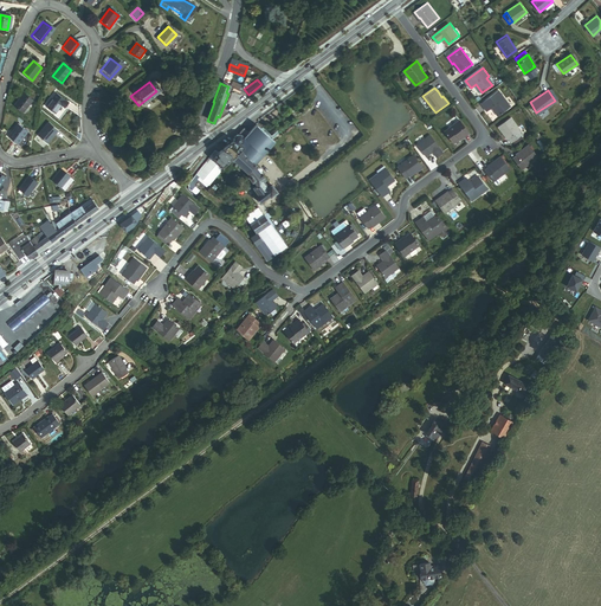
[(498,116),(509,109),(504,101),(505,100),(499,91),(482,104),(488,111),(492,108),(498,116)]
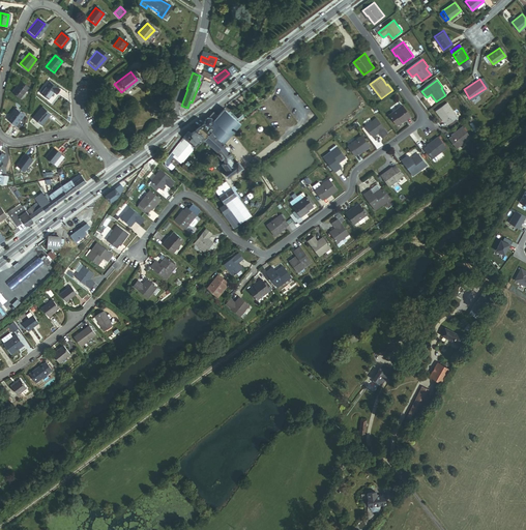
[(35,93),(44,99),(49,92),(50,91),(52,93),(55,89),(45,81),(35,93)]
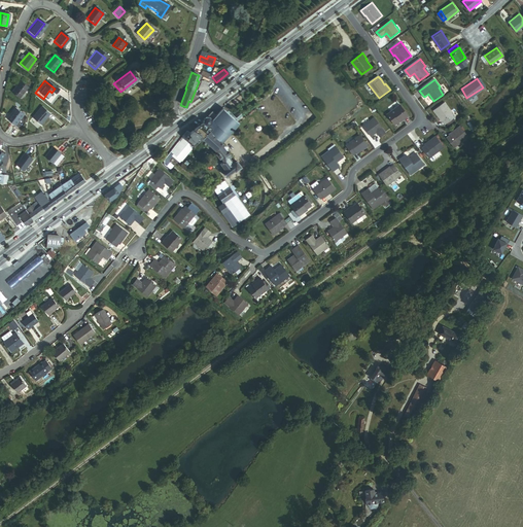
[(12,92),(20,98),(29,86),(22,81),(12,92)]
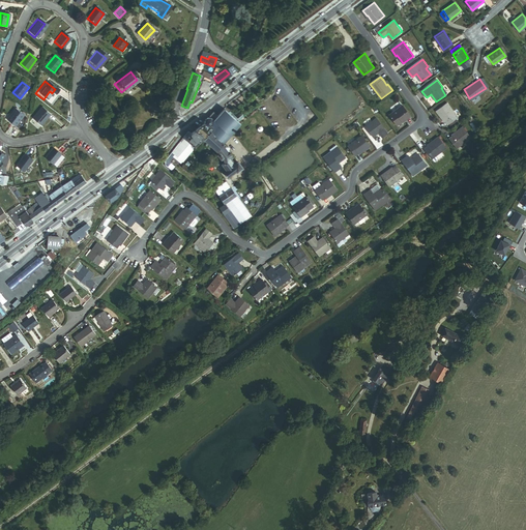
[(404,119),(410,114),(402,102),(388,113),(397,123),(401,120),(404,118),(404,119)]
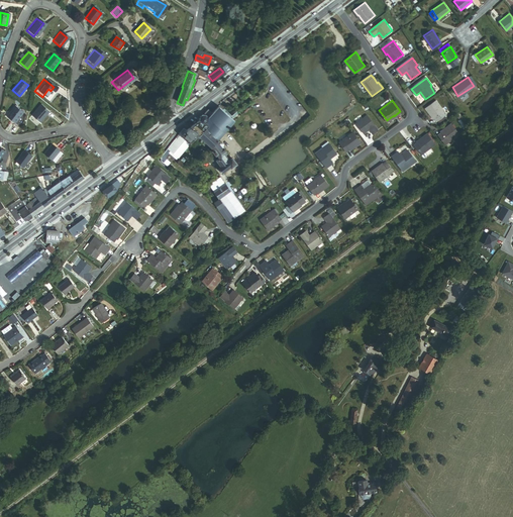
[(437,121),(446,114),(436,100),(425,108),(430,114),(431,113),(434,118),(437,121)]
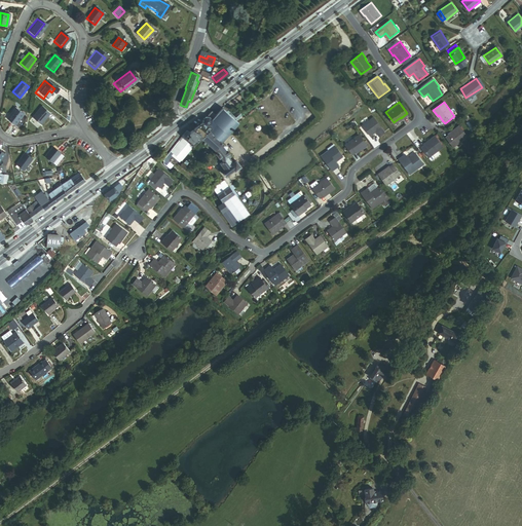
[(29,118),(38,126),(47,115),(39,107),(29,118)]
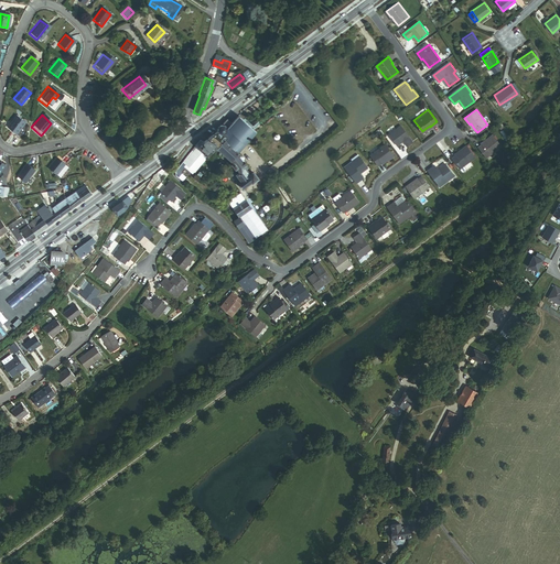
[(3,127),(13,134),(23,123),(13,116),(3,127)]
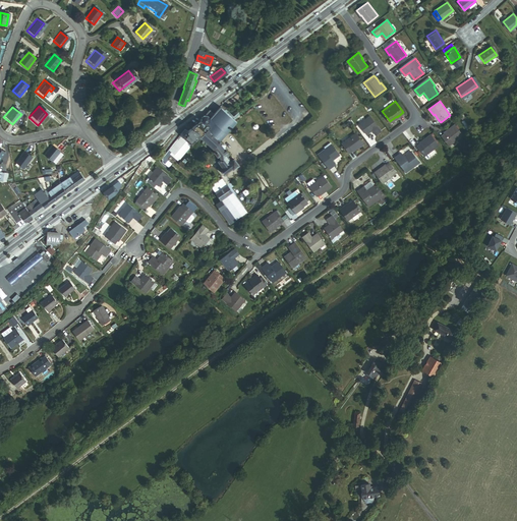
[(210,151),(217,143),(234,124),(224,116),(216,108),(204,117),(203,116),(199,116),(196,118),(195,122),(184,130),(183,128),(174,134),(176,136),(188,147),(190,149),(197,139),(205,146),(210,151)]
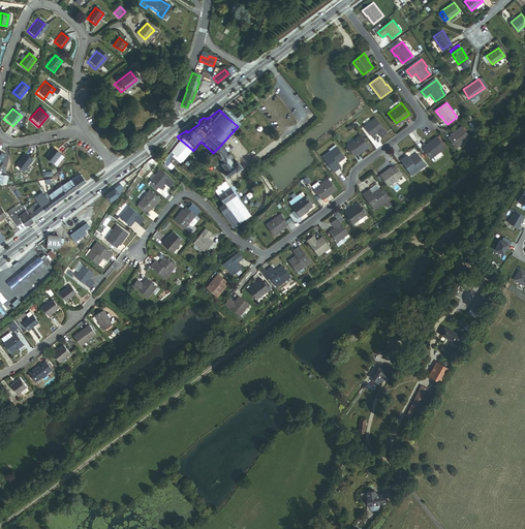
[(380,136),(387,131),(375,117),(364,125),(370,134),(376,130),(377,131),(380,136)]
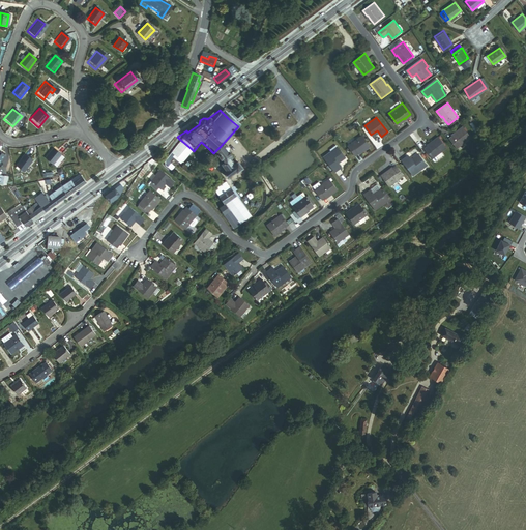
[(448,137),(456,147),(470,136),(462,124),(456,129),(457,130),(451,135),(448,137)]
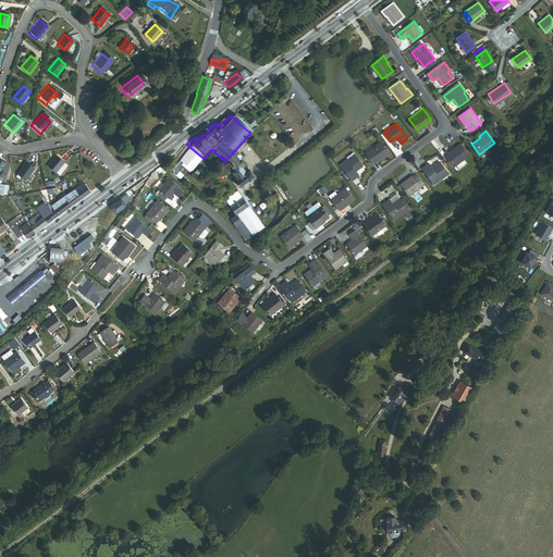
[(382,157),(389,152),(379,140),(365,152),(372,162),(376,160),(381,156),(382,157)]
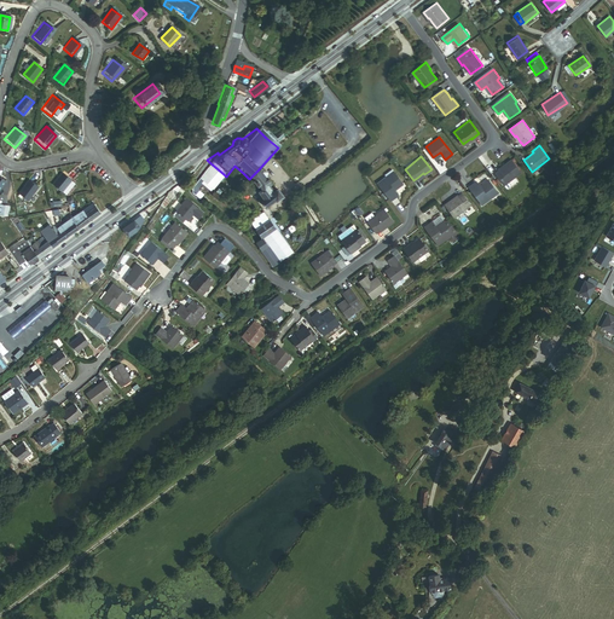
[(494,172),(503,184),(520,171),(510,157),(503,163),(504,165),(498,169),(494,172)]
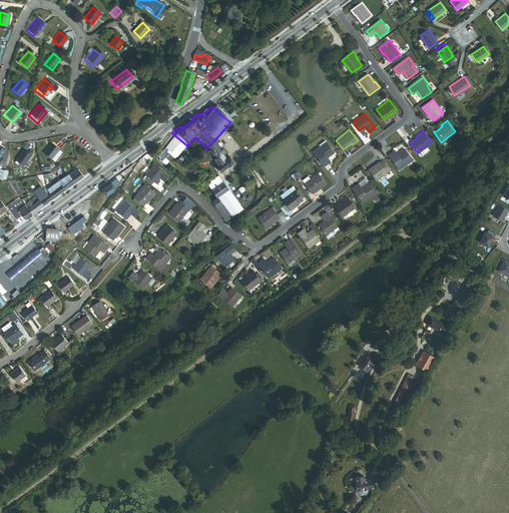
[(172,159),(185,144),(173,134),(161,149),(172,159)]
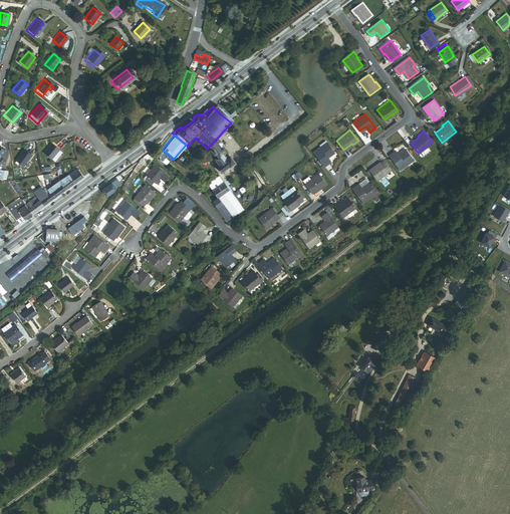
[(228,160),(227,161),(219,150),(218,151),(215,147),(217,146),(214,142),(207,149),(210,152),(209,153),(211,157),(213,156),(215,160),(212,162),(217,169),(215,170),(218,175),(226,169),(227,170),(232,166),(228,160)]
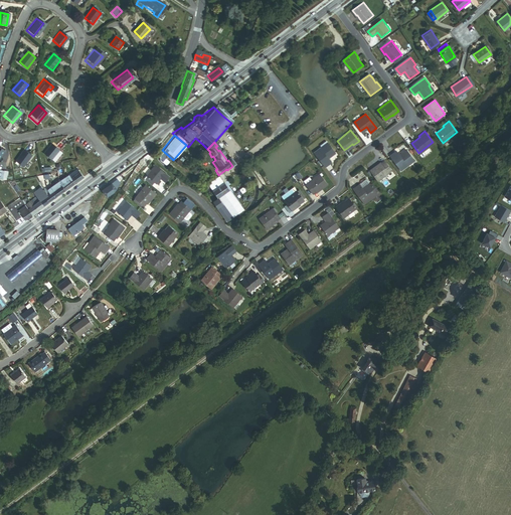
[(328,158),(335,152),(328,143),(322,148),(321,146),(314,152),(325,167),(331,162),(328,158)]
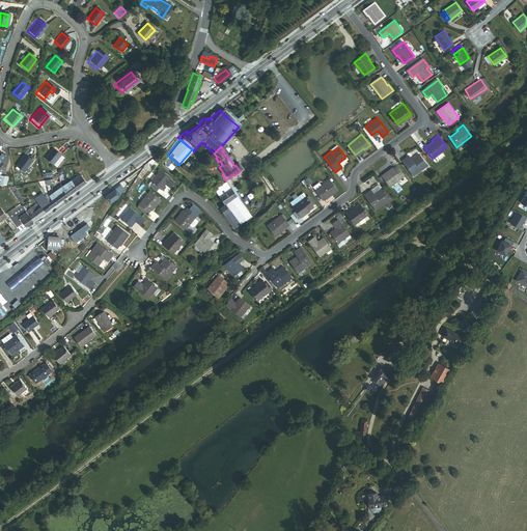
[(56,167),(62,160),(59,157),(61,155),(54,148),(46,159),(56,167)]
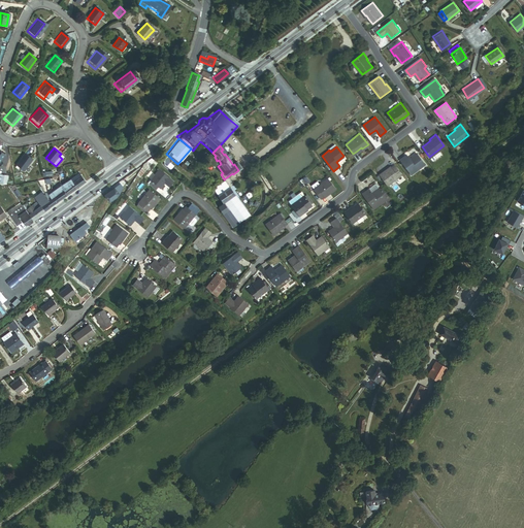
[(418,168),(417,167),(423,162),(416,153),(408,158),(405,154),(399,158),(411,173),(418,168)]
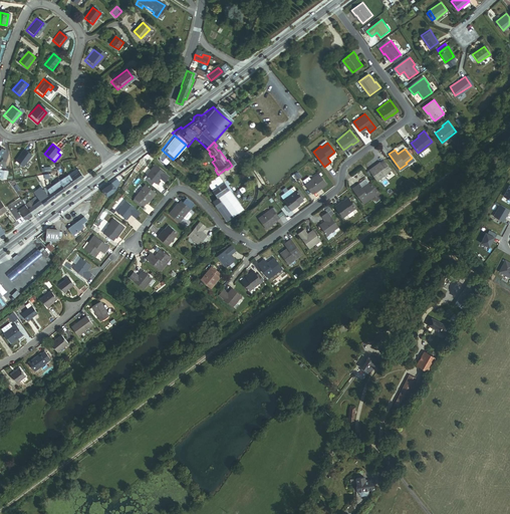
[(12,161),(19,167),(28,156),(21,150),(12,161)]
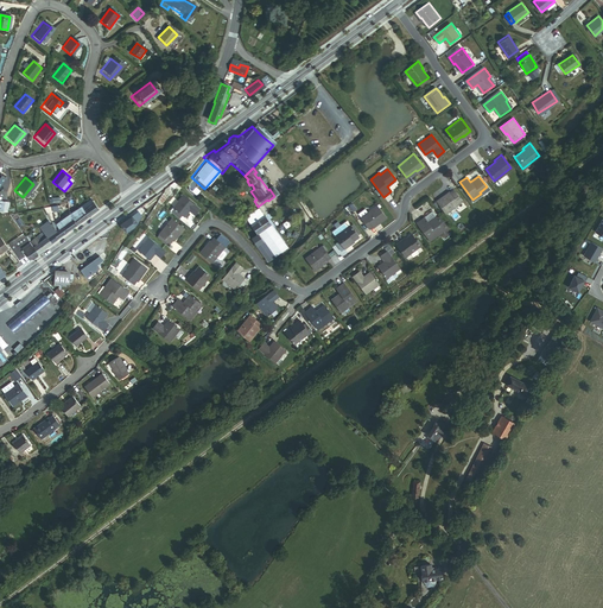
[(436,200),(445,213),(462,201),(452,189),(449,191),(443,196),(442,195),(436,200)]
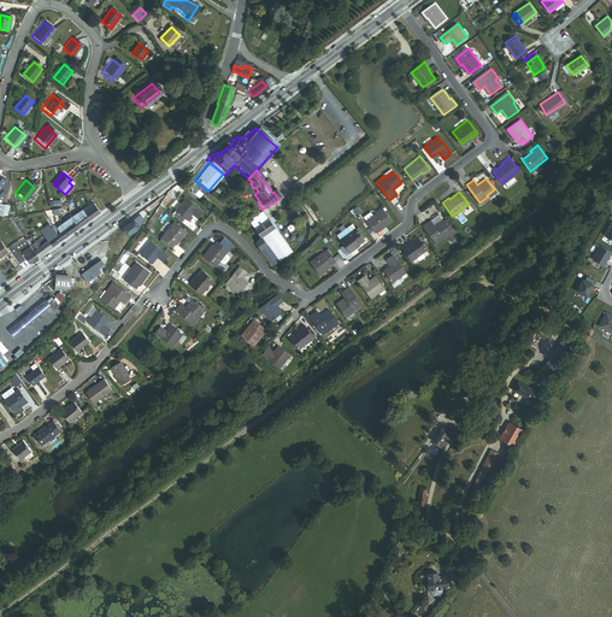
[(160,209),(165,201),(160,198),(156,205),(160,209)]
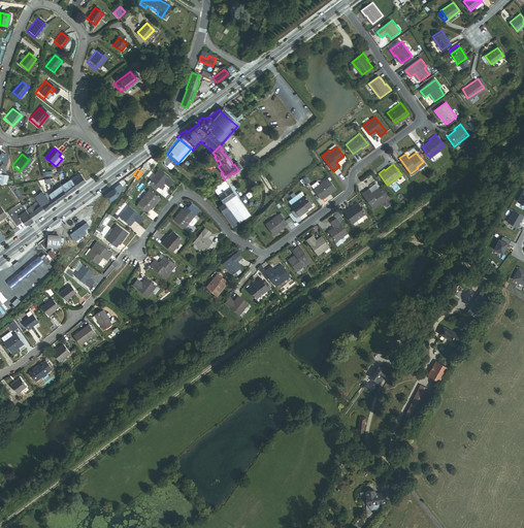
[(166,188),(170,182),(156,170),(148,182),(156,188),(160,183),(161,184),(166,188)]
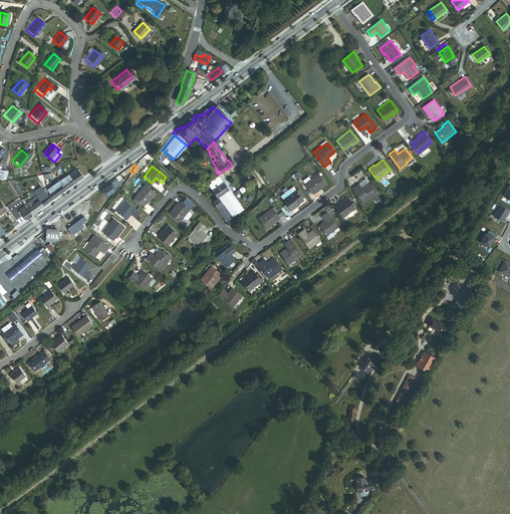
[(73,182),(79,178),(73,169),(67,174),(73,182)]
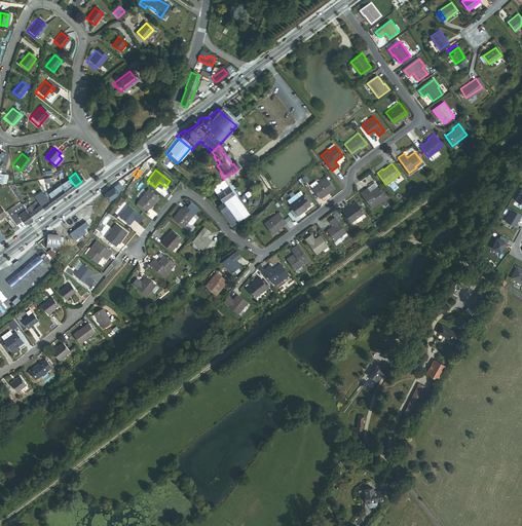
[(56,183),(59,183),(57,175),(45,178),(47,183),(54,181),(56,183)]
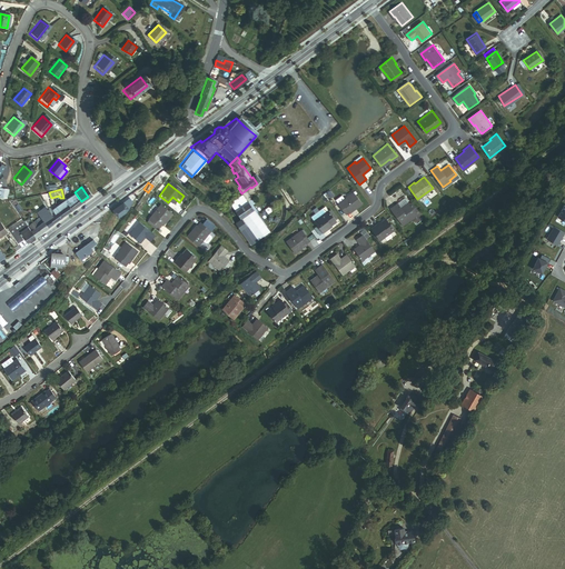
[(76,205),(81,201),(75,192),(69,196),(76,205)]
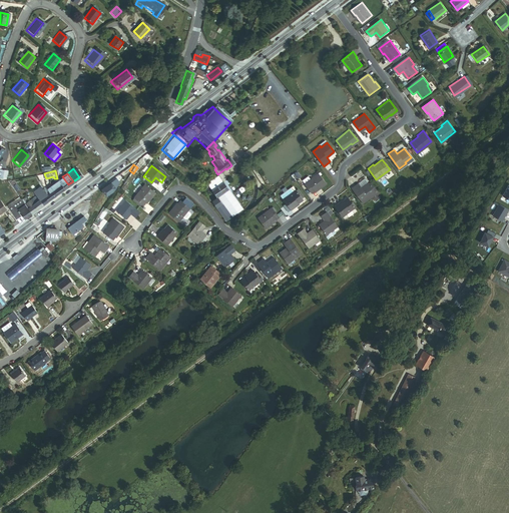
[(321,188),(326,184),(318,173),(304,183),(312,193),(315,191),(320,187),(321,188)]
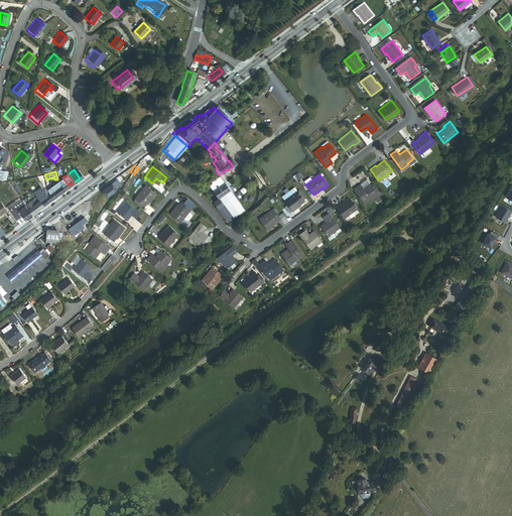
[(65,189),(69,185),(62,177),(58,180),(65,189)]
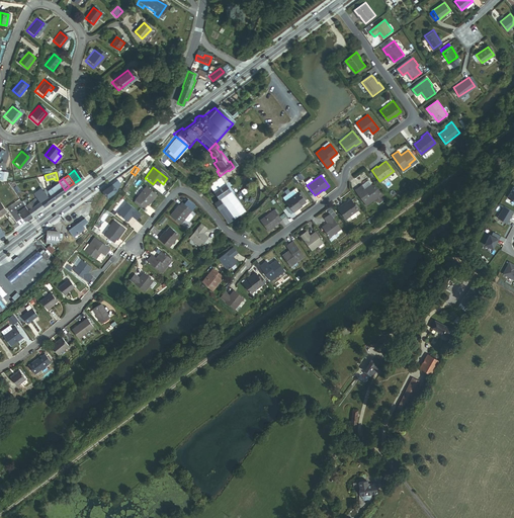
[(371,183),(368,180),(367,179),(361,184),(364,188),(371,183)]
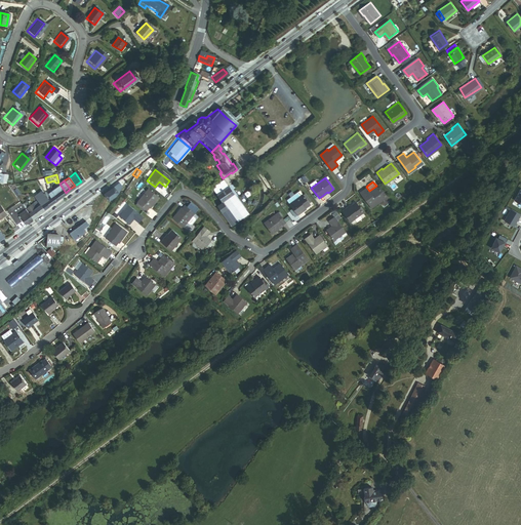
[(5,184),(14,195),(17,192),(10,183),(5,184)]
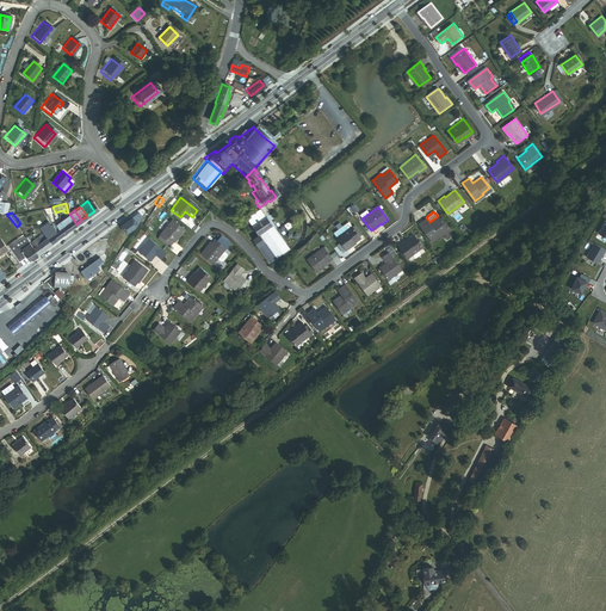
[(72,228),(76,224),(69,214),(65,217),(72,228)]
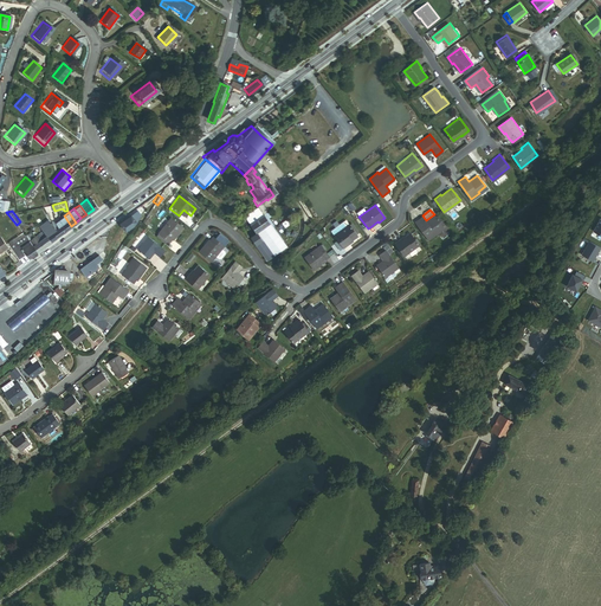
[(120,224),(124,231),(134,221),(139,217),(135,213),(120,224)]
